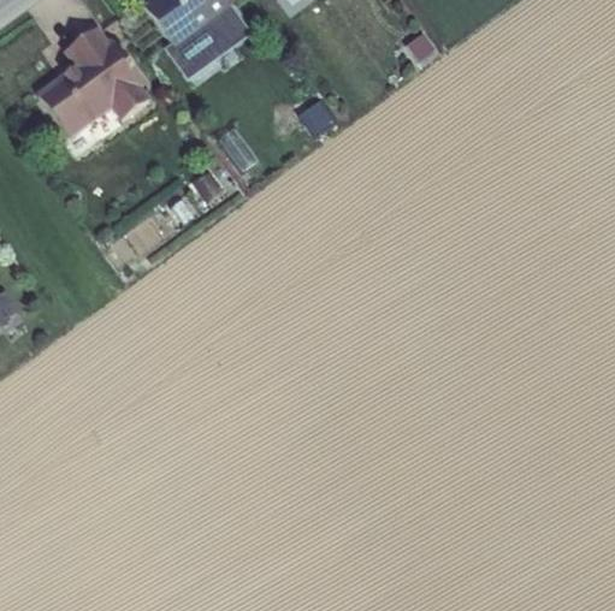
[(140,0),(171,43),(164,48),(185,79),(249,34),(228,3),(231,0),(140,0)]
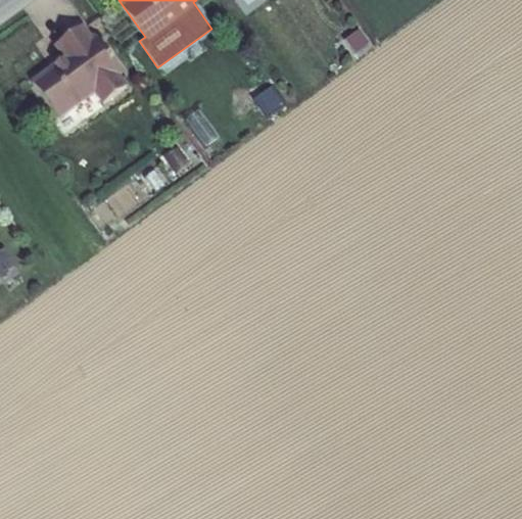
[(32,82),(56,115),(92,90),(100,100),(127,81),(82,21),(52,43),(63,58),(32,82)]
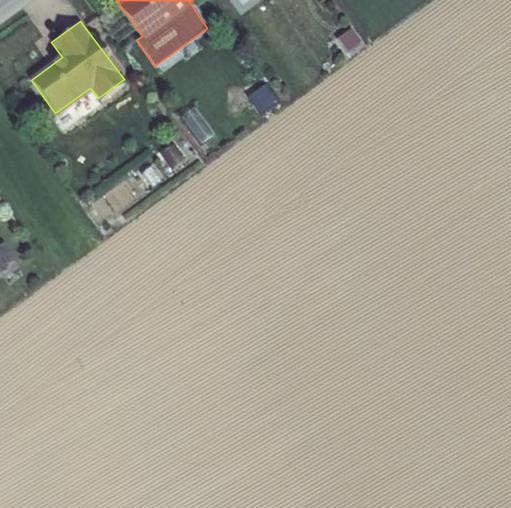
[(351,27),(335,37),(345,52),(361,41),(351,27)]
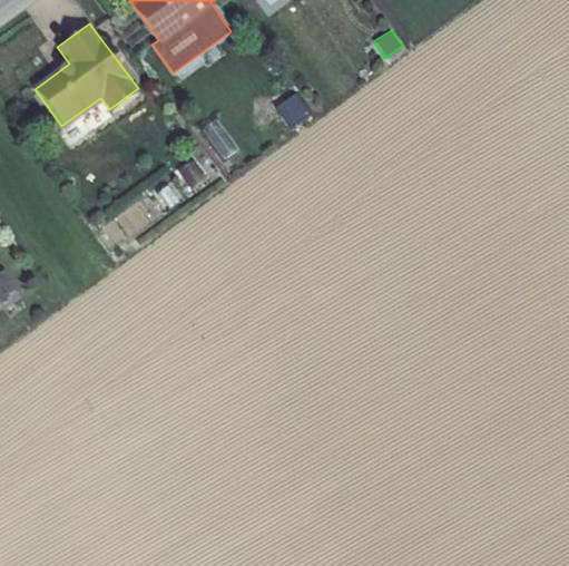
[(275,106),(287,123),(306,109),(295,93),(275,106)]
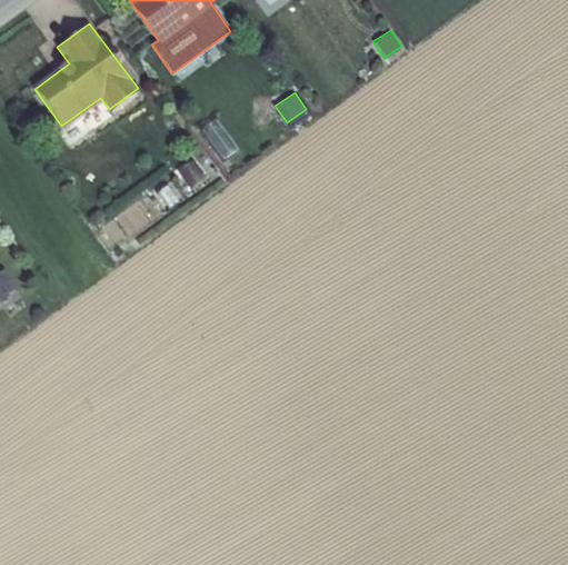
[(221,159),(238,149),(217,116),(201,126),(221,159)]
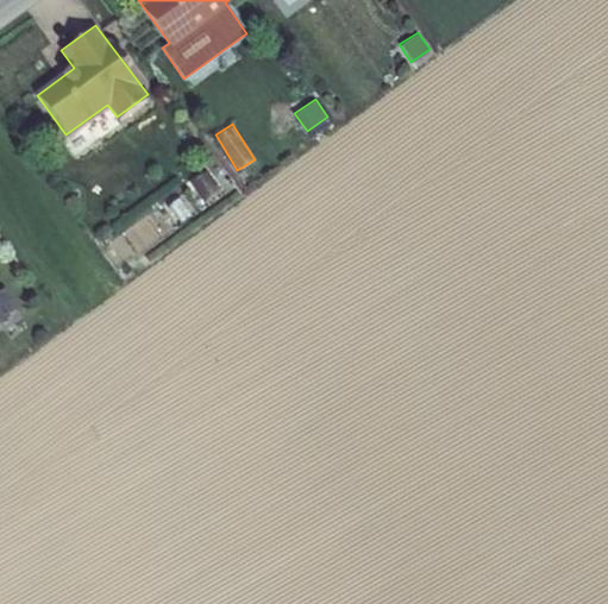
[(205,167),(188,182),(206,201),(223,187),(205,167)]
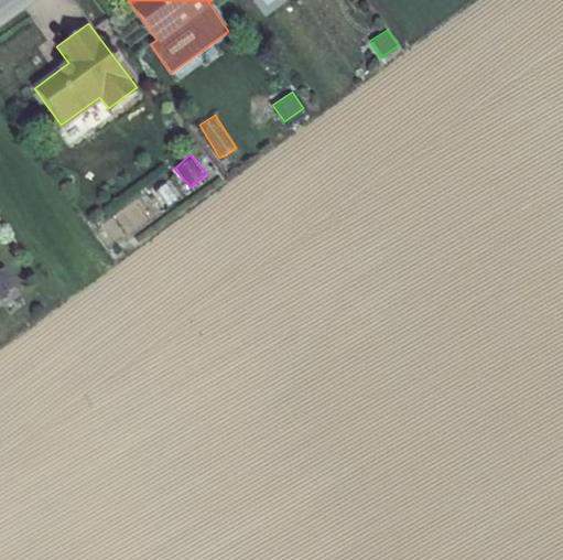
[(170,185),(150,195),(158,211),(177,200),(170,185)]
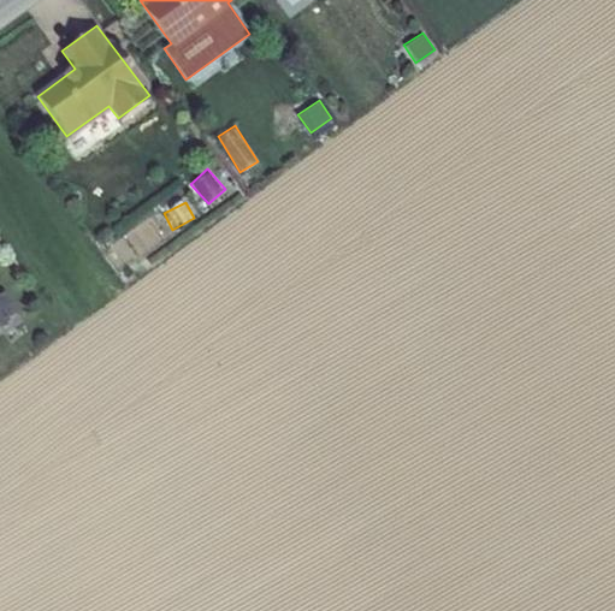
[(0,321),(18,309),(5,290),(0,292),(0,321)]
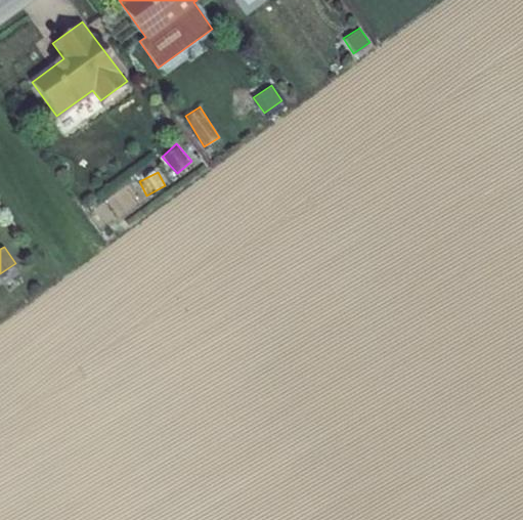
All buildings are outlined.
